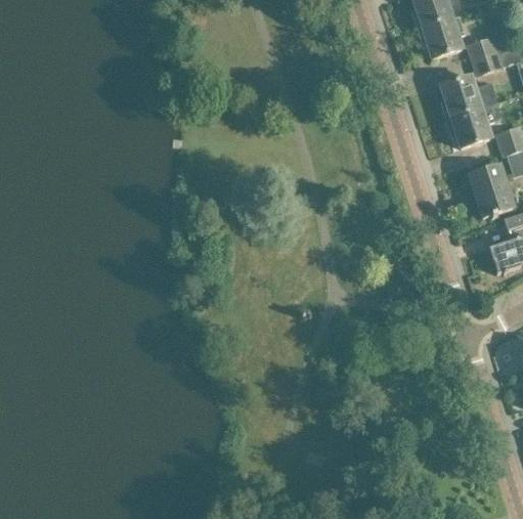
[(418,28),(418,29),(453,17),(447,0),(413,0),(417,9),(412,11),(419,28),(418,28)]
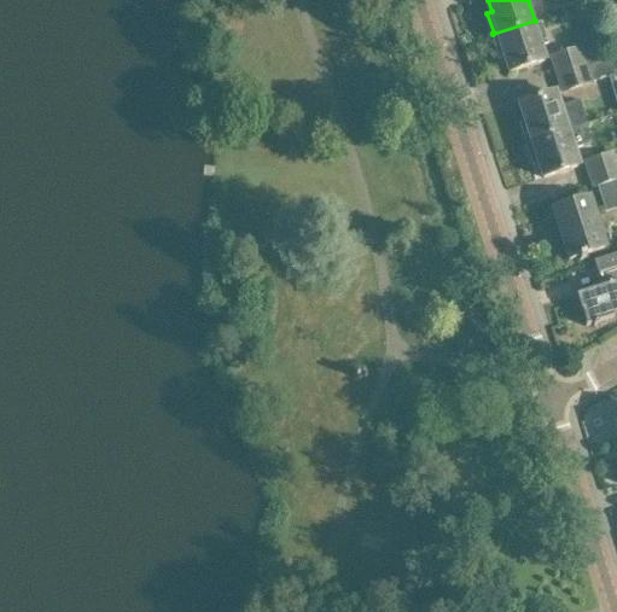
[(546,56),(542,42),(551,40),(543,18),(535,21),(493,34),(494,35),(501,56),(506,53),(510,68),(546,56)]
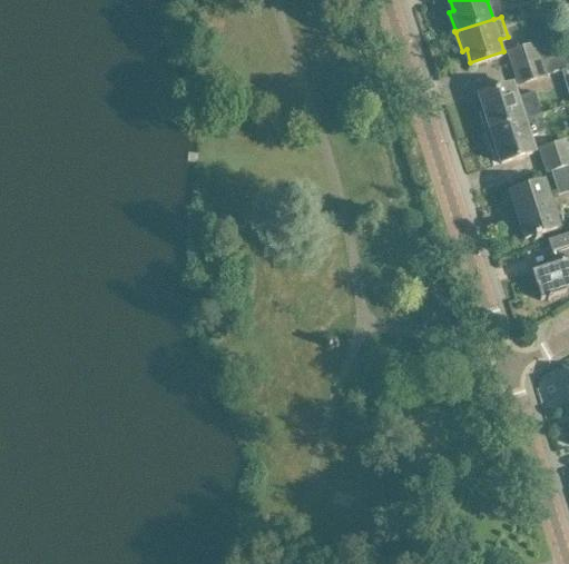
[(513,66),(568,48),(567,46),(552,51),(547,37),(508,49),(513,66)]
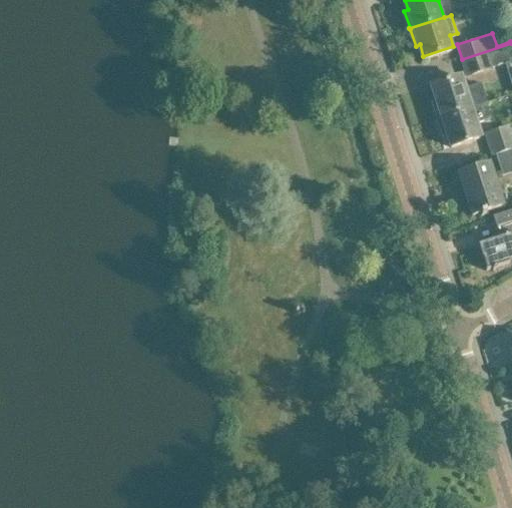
[(467,72),(489,65),(511,57),(511,43),(462,59),(467,72)]
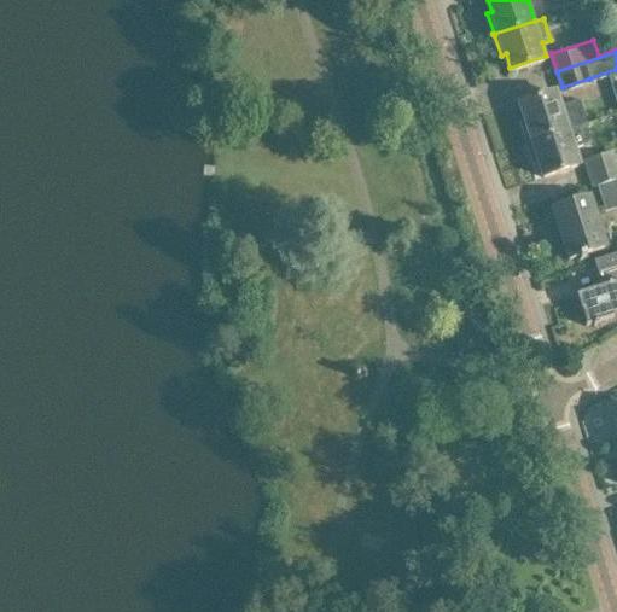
[(586,121),(578,97),(562,103),(557,88),(521,99),(525,116),(521,117),(528,138),(527,138),(527,139),(586,121)]
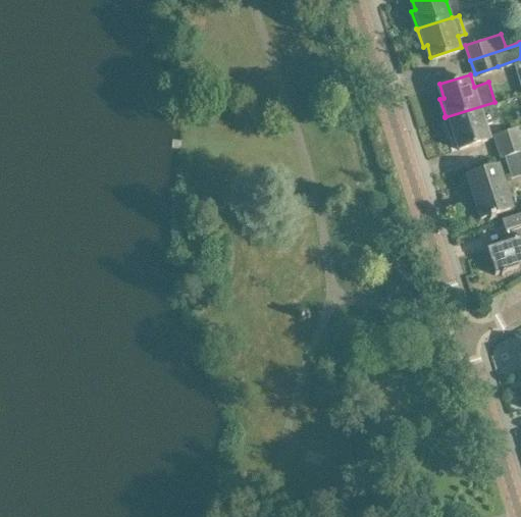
[(459,146),(489,137),(485,121),(500,116),(495,102),(445,117),(446,118),(452,136),(456,134),(459,146)]
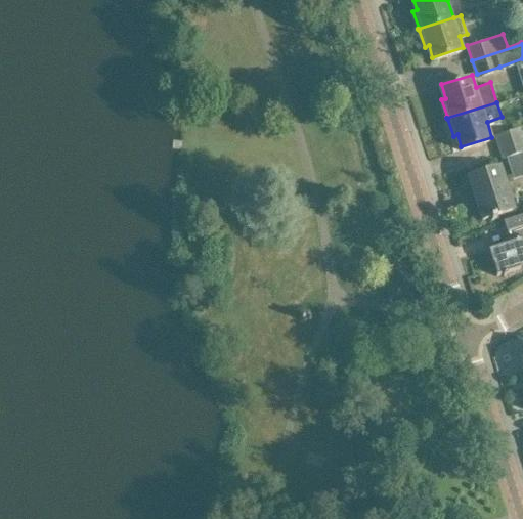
[(504,157),(508,155),(522,149),(522,124),(495,133),(504,157)]
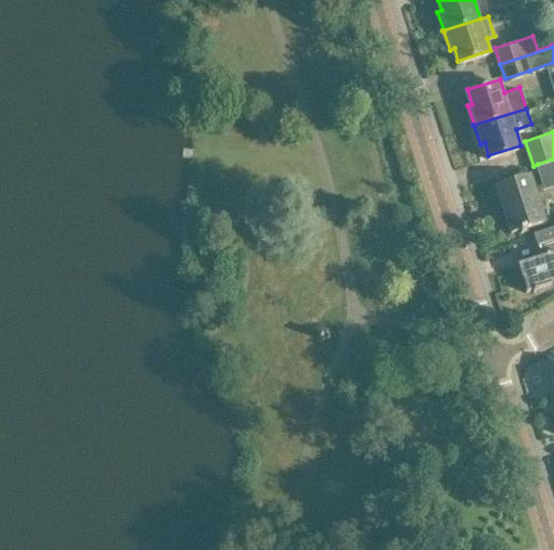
[(553,158),(538,164),(543,183),(553,179),(553,158)]
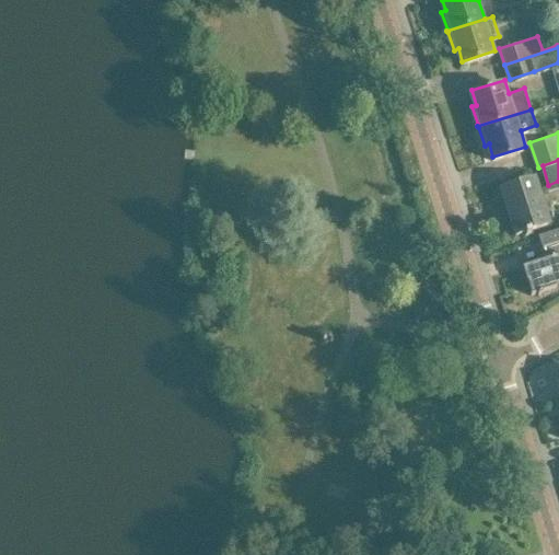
[(526,231),(532,230),(531,227),(547,221),(533,175),(502,185),(516,231),(525,229),(526,231)]
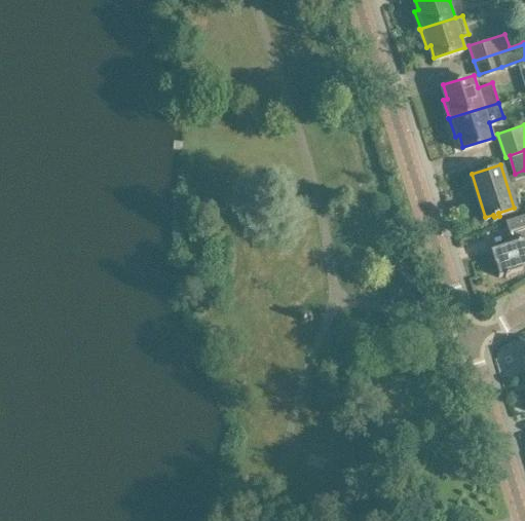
[(509,270),(524,264),(524,211),(505,218),(513,240),(491,248),(499,273),(505,271),(505,273),(510,272),(509,270)]
